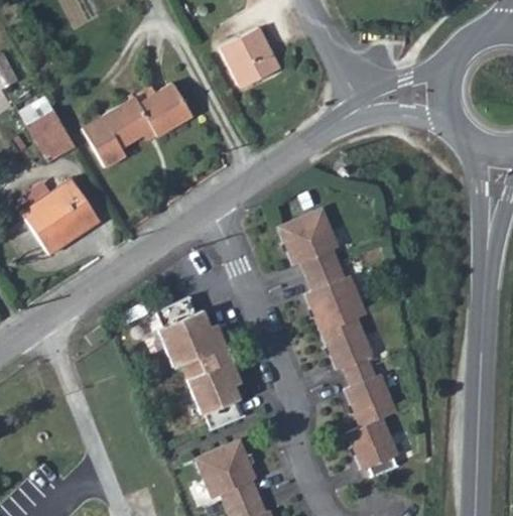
[(281,69),(260,27),(221,47),(242,89),(281,69)]
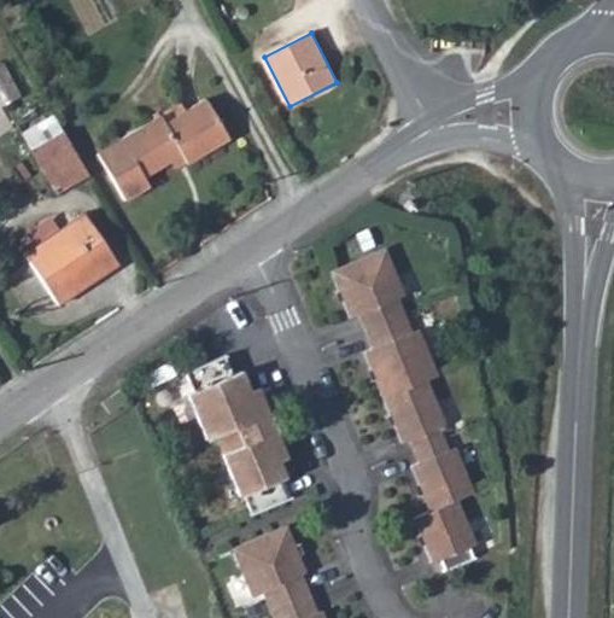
[(163,116),(123,140),(132,155),(109,169),(128,200),(152,186),(147,176),(183,155),(189,163),(232,139),(209,99),(168,123),(163,116)]
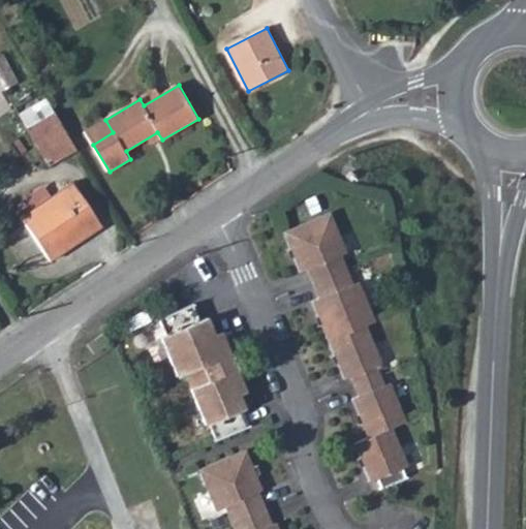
[(79,151),(56,113),(28,128),(51,166),(79,151)]
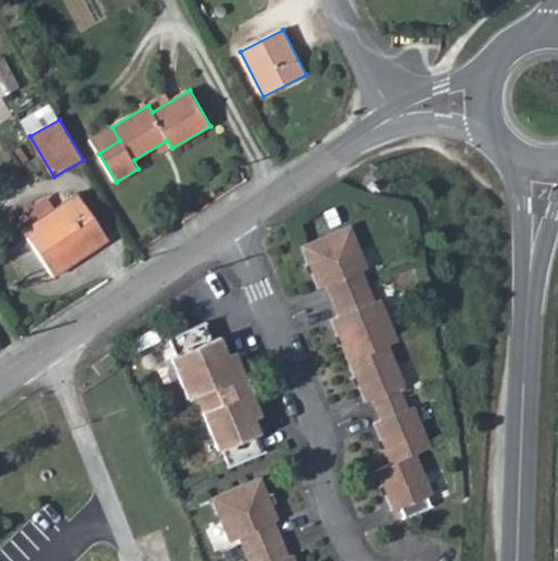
[(99,153),(120,140),(112,127),(90,140),(99,153)]
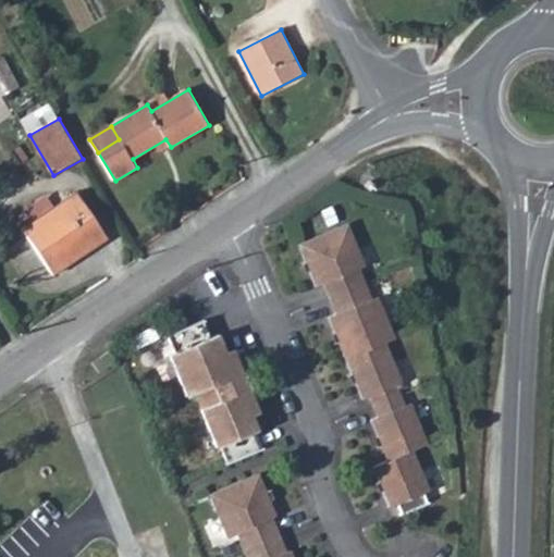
[(109,238),(78,193),(25,229),(54,274),(109,238)]
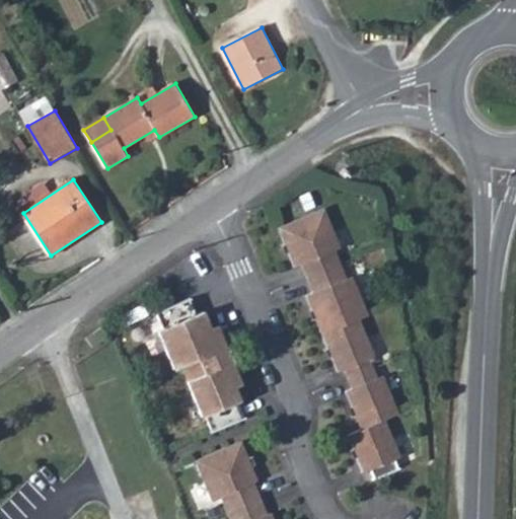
[(325,209),(280,228),(296,267),(303,264),(314,293),(308,296),(340,372),(346,369),(354,389),(348,391),(364,429),(350,435),(365,472),(372,470),(376,479),(400,469),(396,460),(401,458),(386,420),(400,414),(384,376),(379,378),(371,360),(377,357),(361,319),(371,315),(355,277),(349,279),(337,250),(342,247),(325,209)]
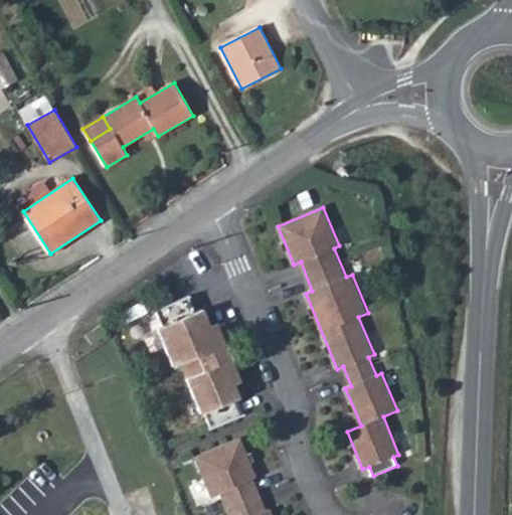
[(196,313),(189,296),(157,310),(163,327),(158,329),(174,366),(181,363),(187,378),(213,368),(207,353),(219,348),(203,310),(196,313)]
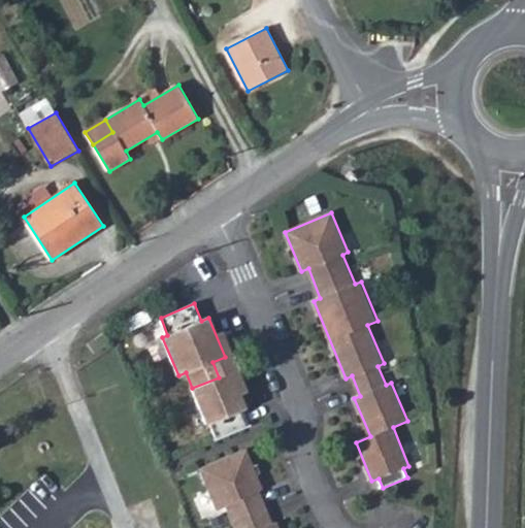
[(111,343),(105,333),(89,343),(96,354),(111,343)]
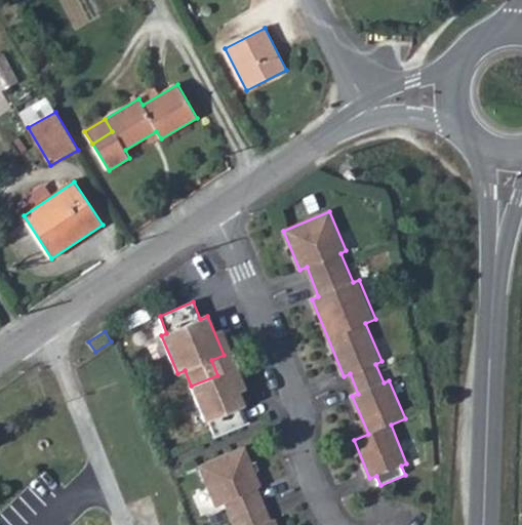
[(217,375),(191,386),(206,421),(209,420),(216,437),(248,423),(242,407),(245,406),(230,370),(217,375)]
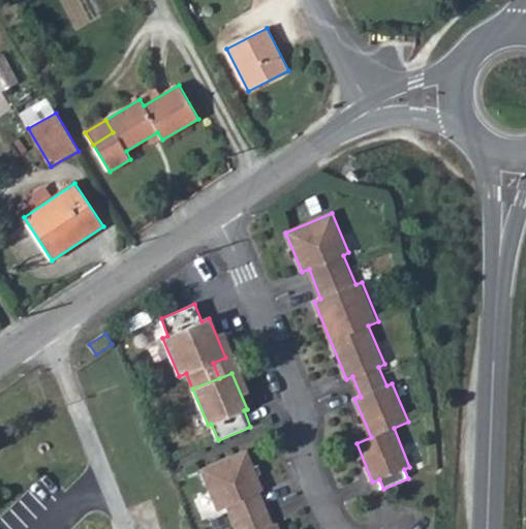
[(247,450),(200,470),(217,509),(226,505),(236,528),(280,528),(278,523),(274,525),(260,492),(264,490),(247,450)]
